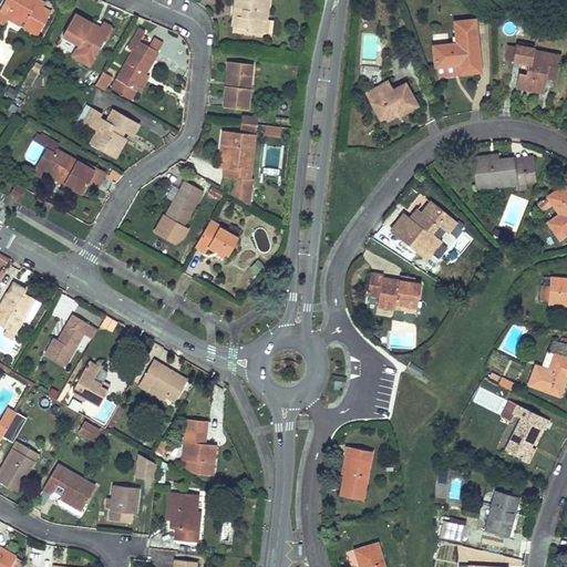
[(6,0),(0,11),(8,16),(23,23),(22,26),(38,34),(51,11),(43,7),(37,3),(38,0),(6,0)]
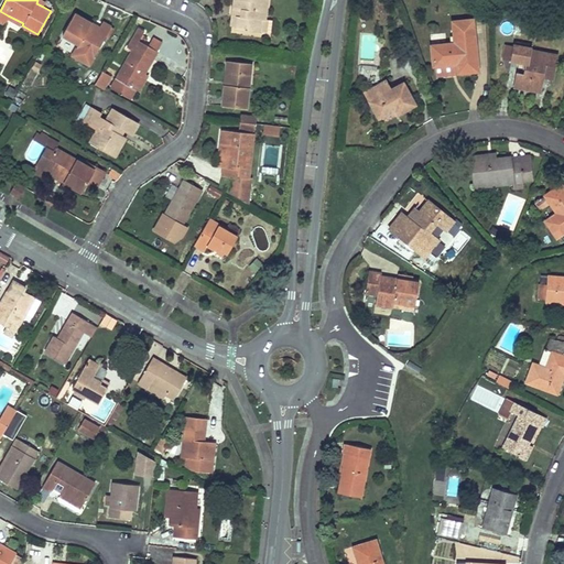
[(234,0),(232,9),(241,10),(241,17),(237,17),(236,25),(236,30),(259,32),(259,30),(260,20),(266,20),(266,19),(267,0),(234,0)]
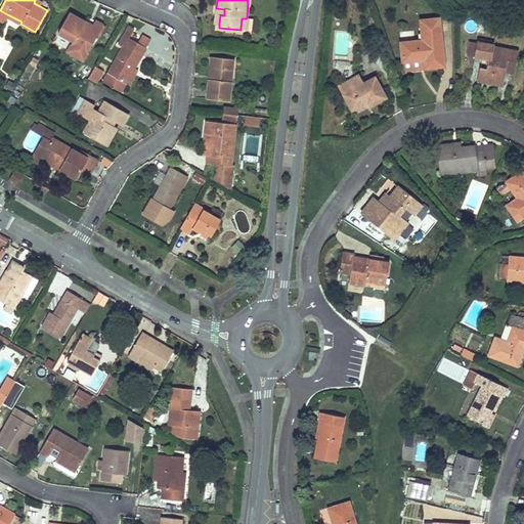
[(216,8),(215,23),(219,24),(220,15),(224,15),(224,9),(216,8)]
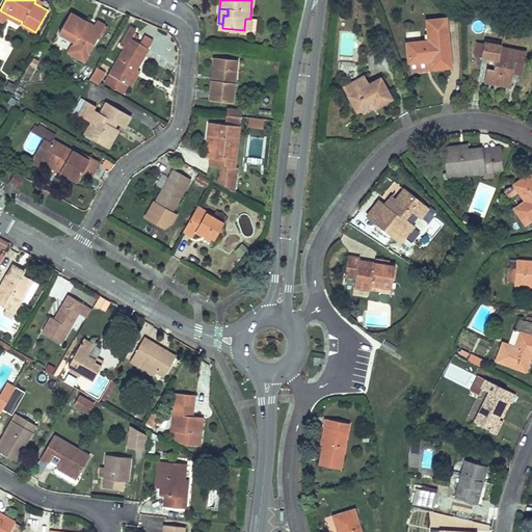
[(85,25),(86,22),(71,12),(59,33),(75,42),(73,45),(88,54),(105,25),(98,21),(95,26),(91,29),(85,25)]
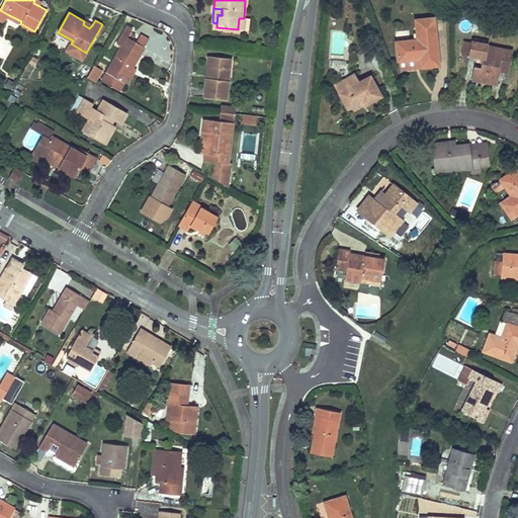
[(239,18),(238,27),(245,28),(246,17),(244,17),(244,18),(239,18)]
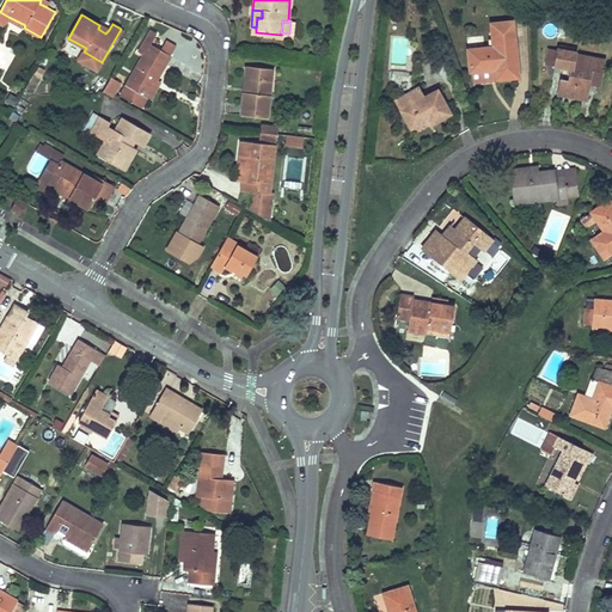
[(495,79),(518,77),(512,22),(490,24),(491,38),(493,47),(472,49),(466,50),(469,72),(472,71),(494,69),(495,79)]
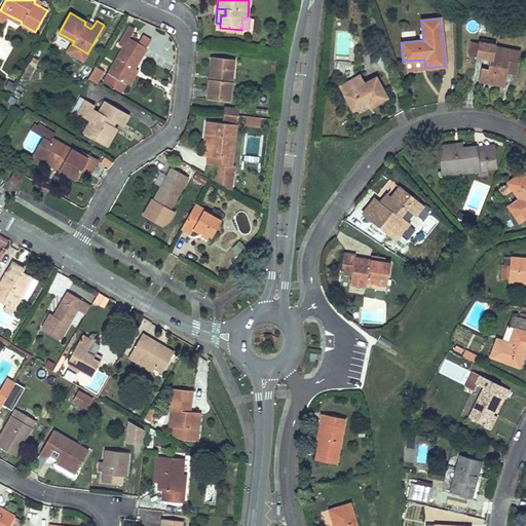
[(123,47),(109,73),(125,83),(134,69),(142,54),(138,52),(142,45),(128,38),(134,29),(128,26),(118,44),(123,47)]
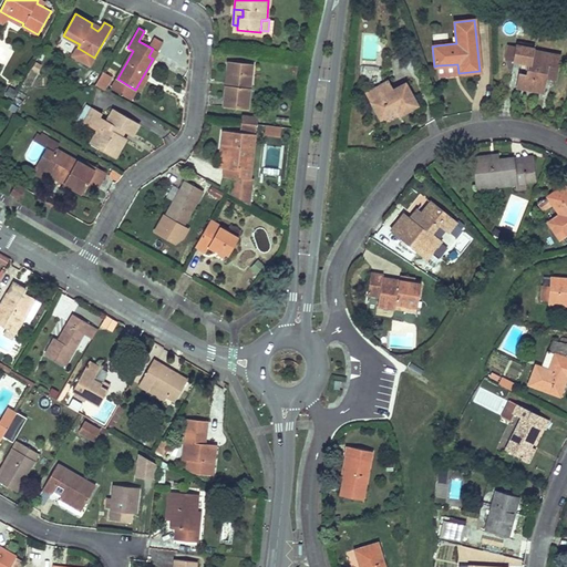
[(545,76),(555,79),(558,54),(533,50),(534,45),(508,41),(505,57),(514,58),(514,61),(522,62),(528,64),(526,76),(519,75),(517,88),(536,91),(542,93),(544,82),(545,76)]
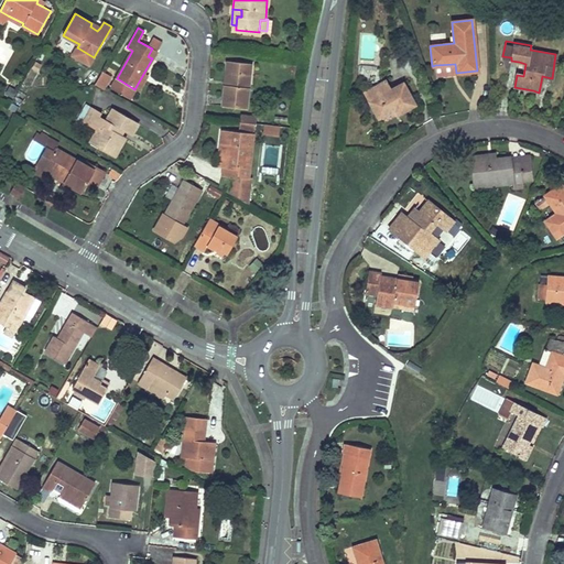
[(228,85),(225,85),(223,106),(247,108),(251,64),(231,61),(228,85)]
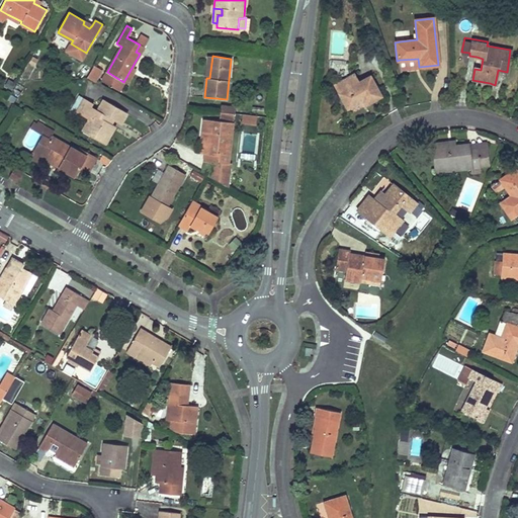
[(93,66),(90,71),(98,75),(101,71),(93,66)]
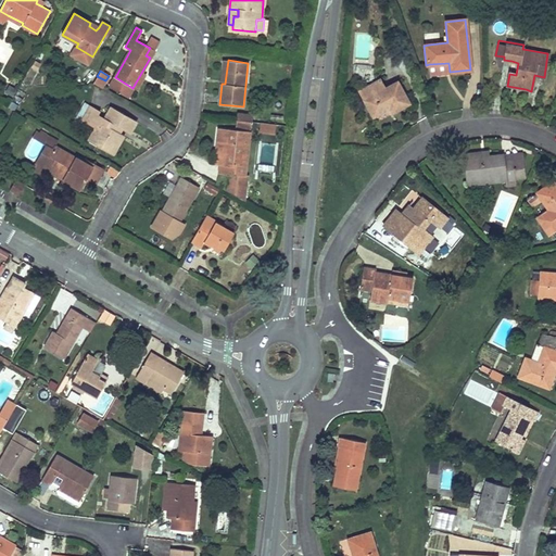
[(141,73),(133,88),(136,90),(144,75),(141,73)]
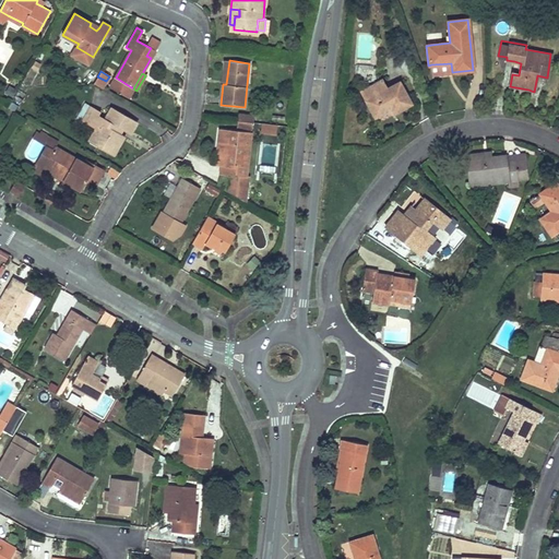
[(394,105),(396,109),(397,110),(418,100),(405,75),(390,83),(385,74),(361,85),(379,116),(390,109),(389,107),(394,105)]
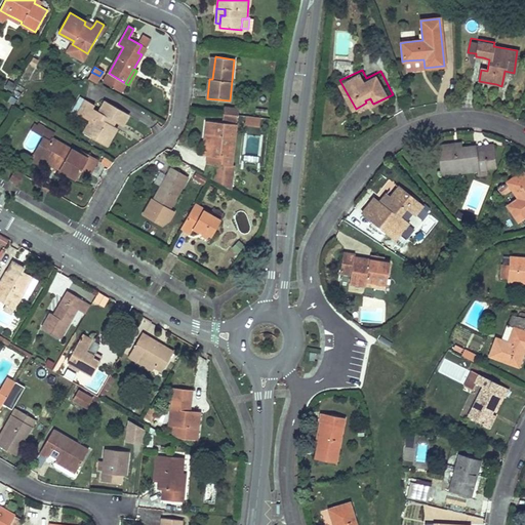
[(91,72),(87,78),(95,83),(99,76),(91,72)]
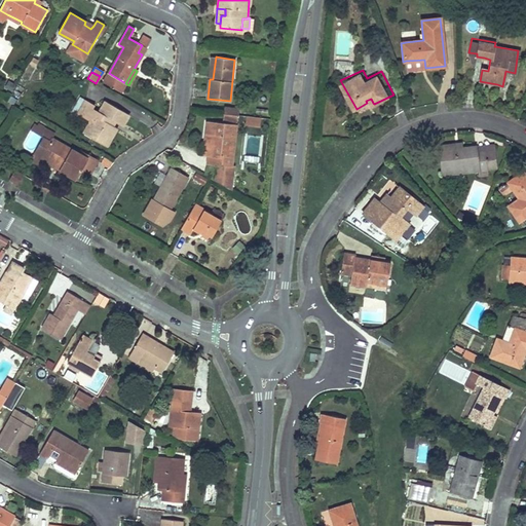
[(109,73),(104,82),(120,91),(125,83),(109,73)]
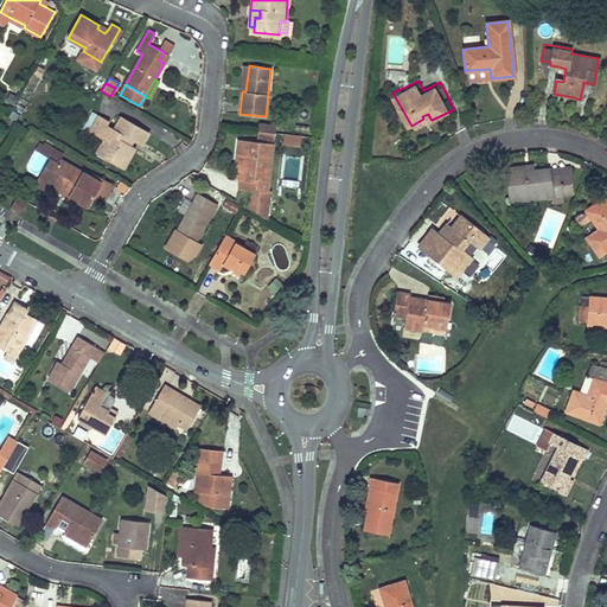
[(91,131),(104,139),(97,152),(123,167),(135,147),(131,145),(133,140),(141,145),(149,133),(122,117),(113,134),(106,131),(110,121),(100,115),(91,131)]
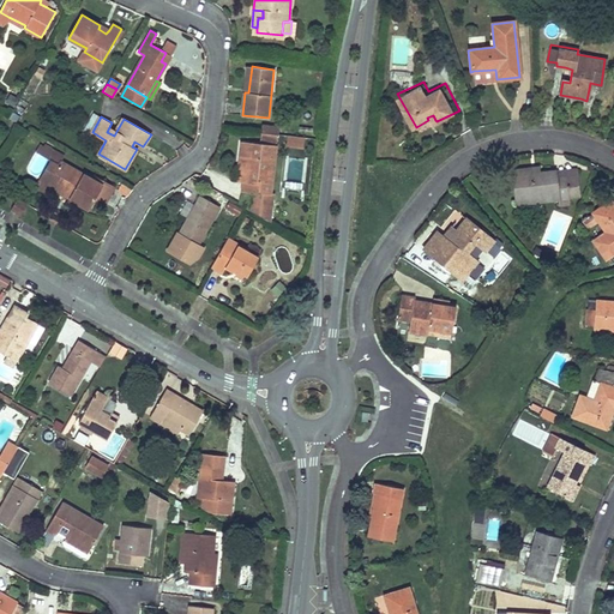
[(304,146),(305,136),(287,134),(287,145),(304,146)]
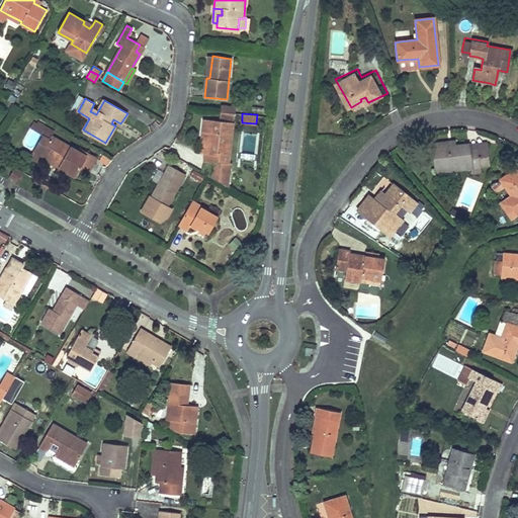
[(47,131),(53,134),(55,132),(36,121),(35,123),(33,122),(30,127),(44,135),(47,131)]
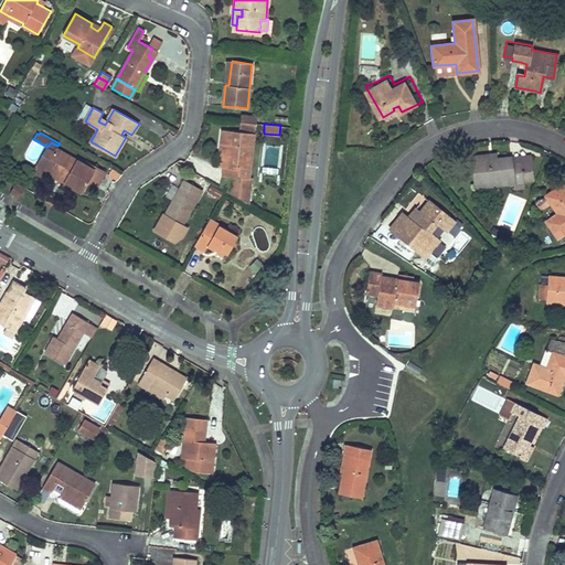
[(246,203),(249,178),(253,135),(228,132),(226,156),(225,168),(224,176),(232,176),(230,193),(246,203)]
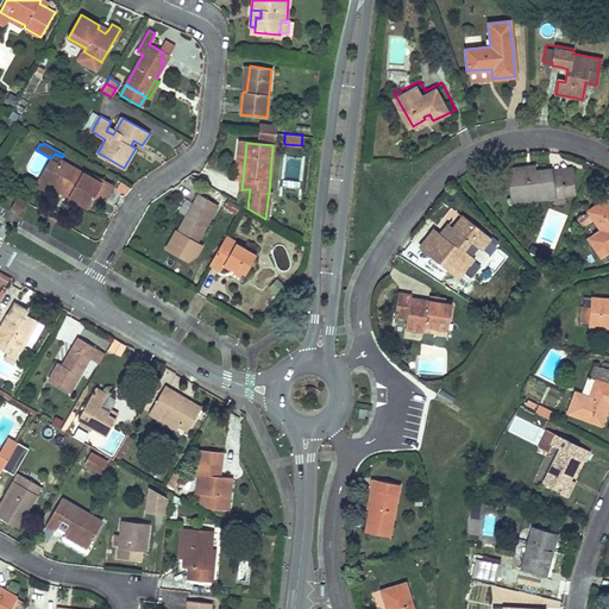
[(48,183),(49,180),(61,161),(62,157),(55,154),(51,158),(51,159),(38,181),(37,180),(33,186),(43,190),(48,183)]
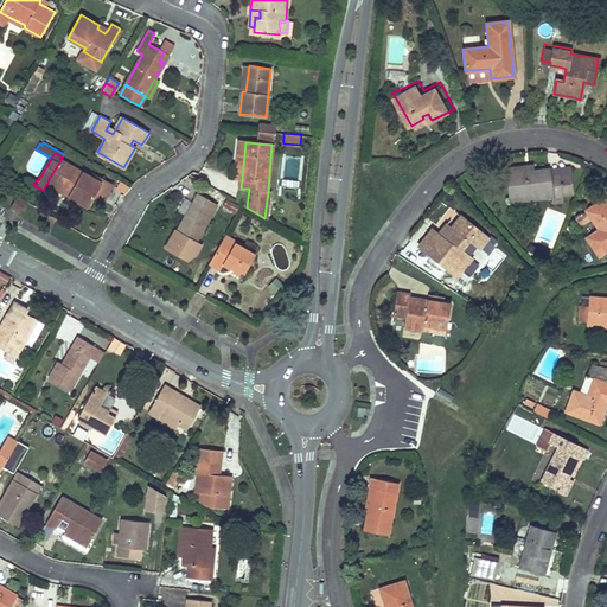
[(301,189),(302,155),(282,155),(280,187),(301,189)]
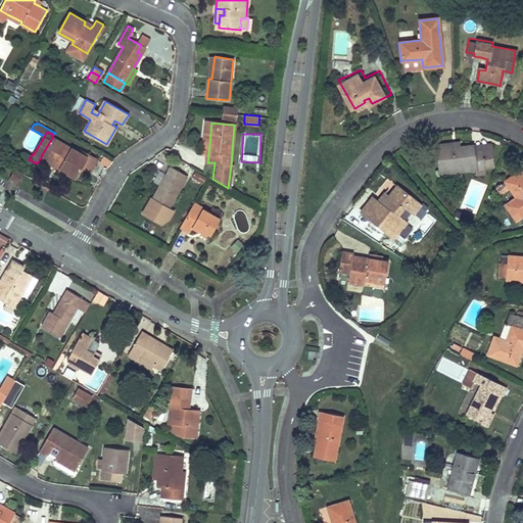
[(52,138),(42,154),(61,164),(59,168),(76,178),(81,169),(88,157),(87,157),(52,138)]
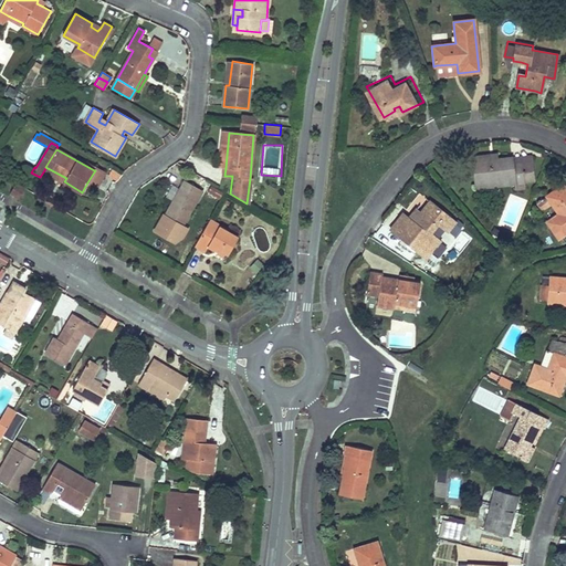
[(479,161),(495,159),(494,155),(472,158),(475,188),(482,188),(479,161)]
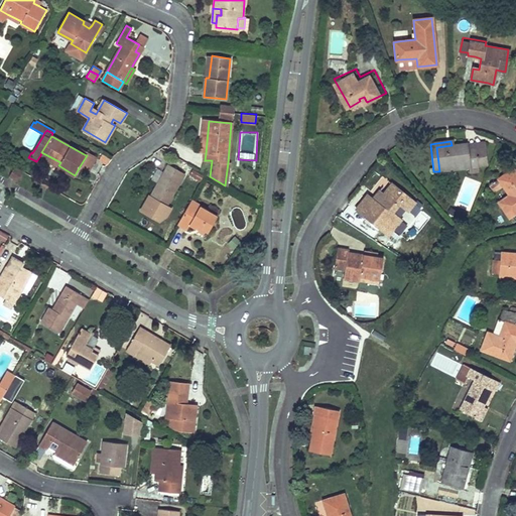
[(476,158),(485,156),(484,147),(467,149),(466,145),(466,144),(452,145),(436,147),(439,171),(469,167),(470,174),(478,172),(477,166),(476,158)]
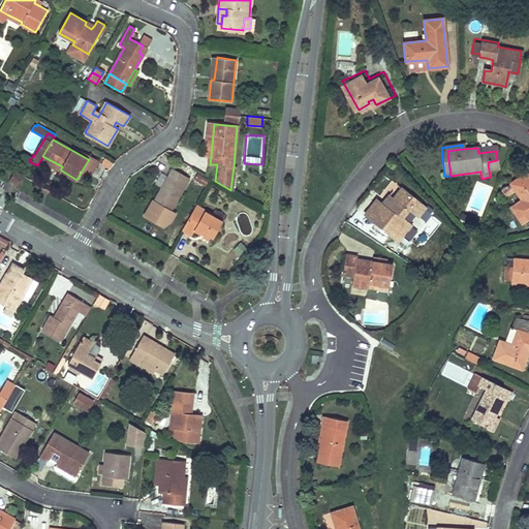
[(42,156),(41,159),(60,169),(62,166),(42,156)]
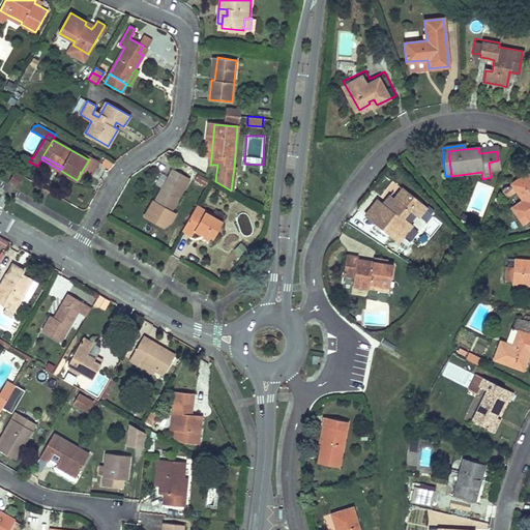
[(89,159),(82,171),(90,176),(98,163),(89,157),(88,159),(89,159)]
